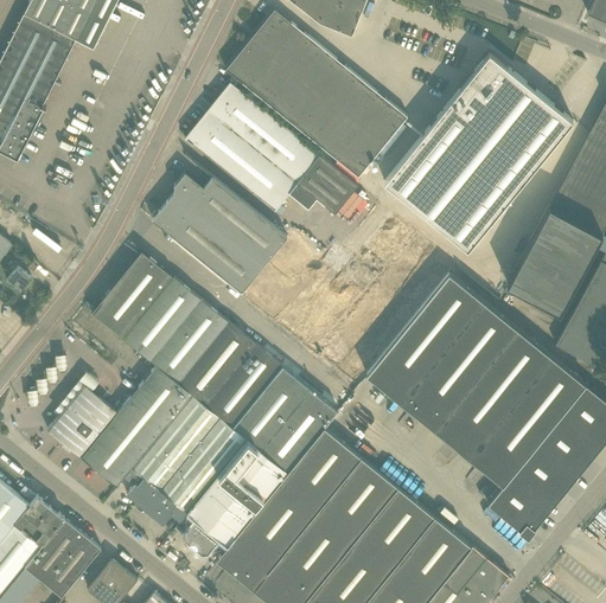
[(0,153),(17,161),(33,127),(43,110),(44,111),(44,110),(45,110),(40,108),(75,40),(93,49),(116,0),(30,0),(24,13),(0,59),(0,153)]
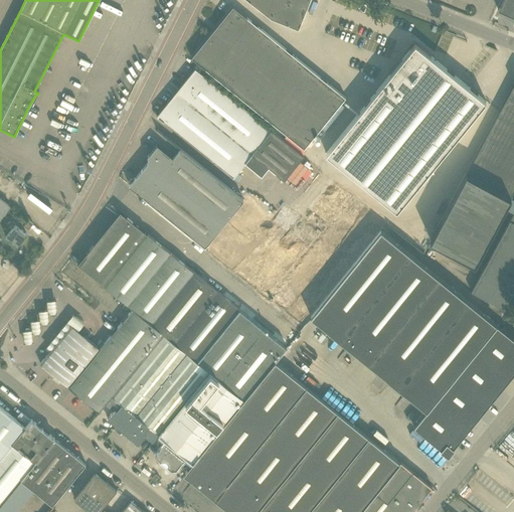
[(243,0),(271,21),(298,32),(310,0),(243,0)]
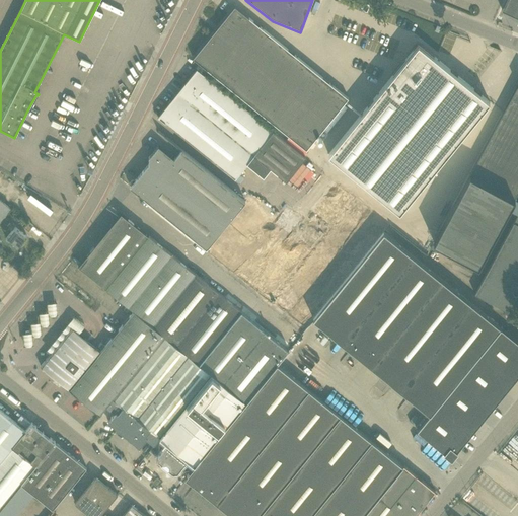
[(517,0),(505,0),(501,11),(517,18),(517,0)]
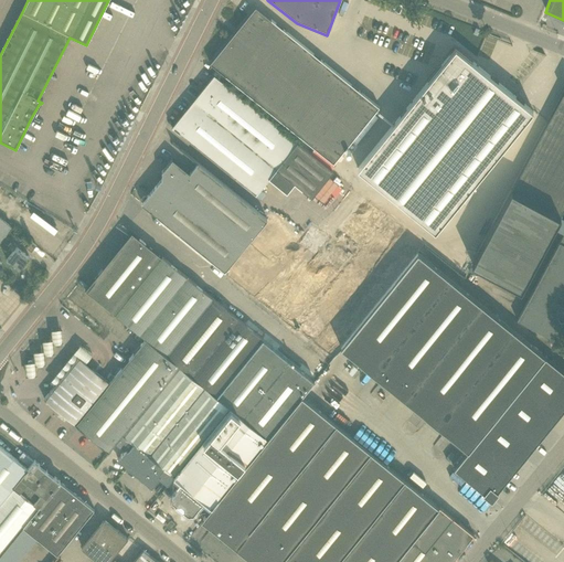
[(255,10),(209,66),(333,166),(379,109),(255,10)]
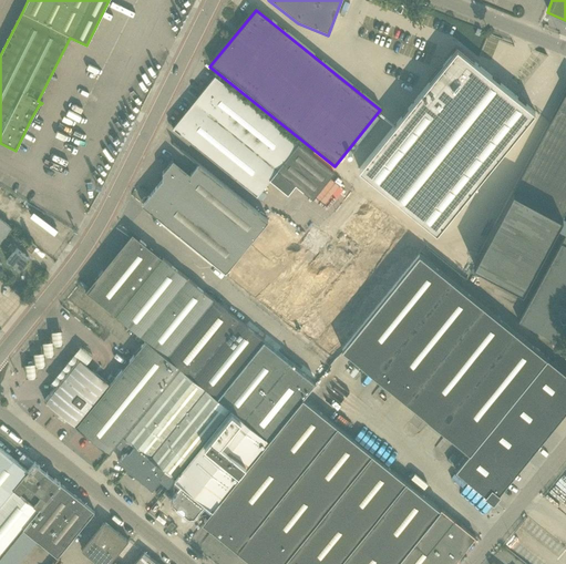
[(456,48),(357,171),(259,293),(337,356),(341,352),(419,256),(438,236),(537,112),(456,48)]
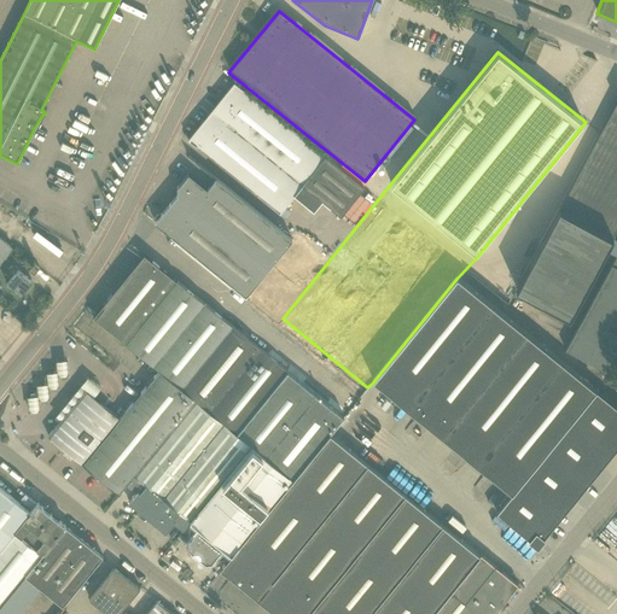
[(364,189),(233,85),(233,86),(234,86),(188,142),(187,141),(187,142),(279,217),(294,198),(313,214),(321,203),(339,218),(354,200),(364,189)]
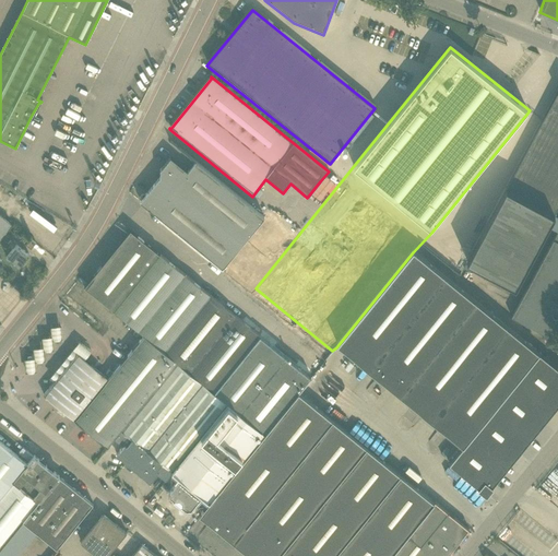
[(557,91),(557,95),(466,263),(514,288),(546,228),(553,216),(557,206),(557,91)]
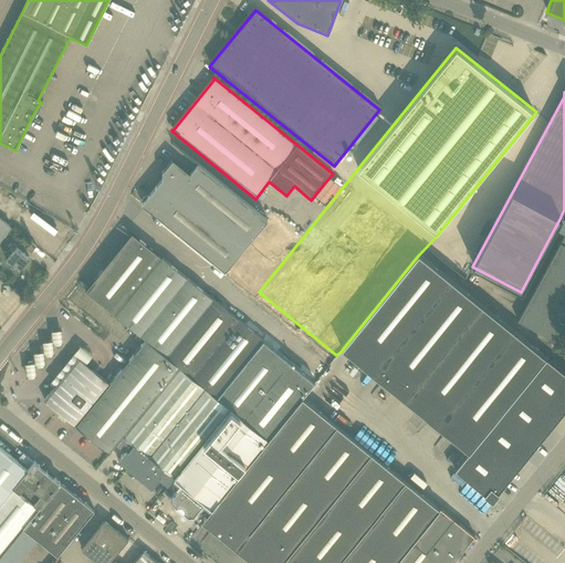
[(161,180),(154,190),(147,198),(143,199),(144,204),(140,207),(144,209),(223,273),(265,221),(197,166),(189,176),(171,162),(161,175),(161,180)]
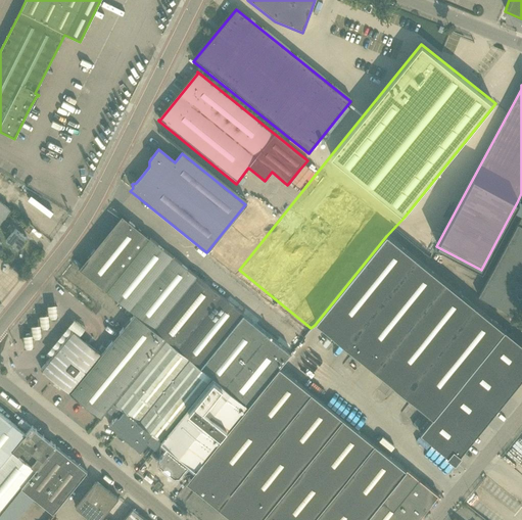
[(0,222),(9,211),(0,203),(0,222)]
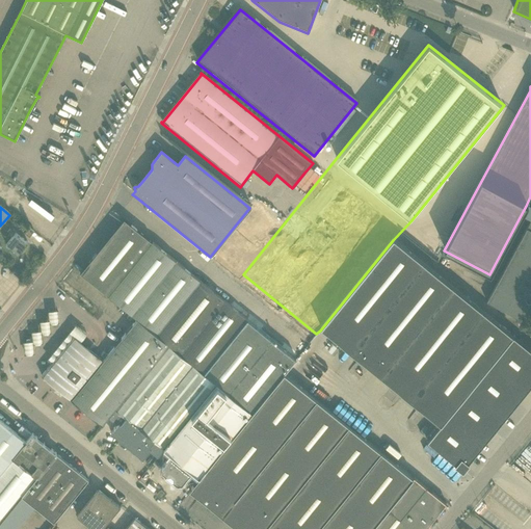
[(530,307),(530,218),(529,222),(530,222),(485,305),(522,324),(530,307)]
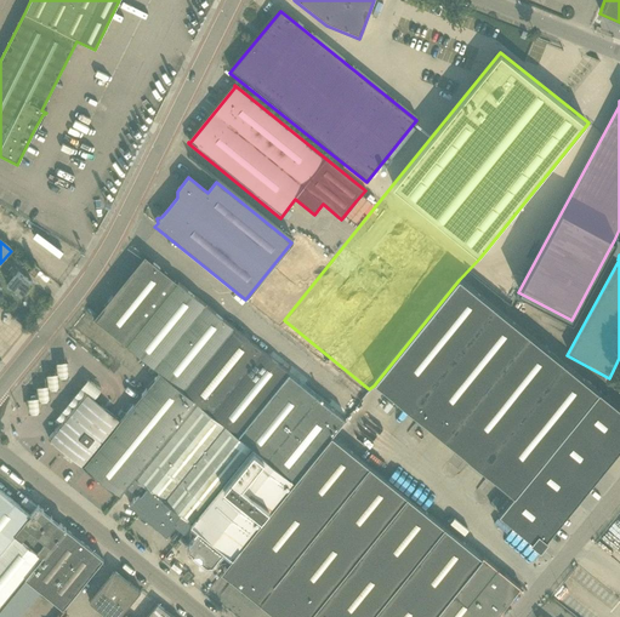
[(92,321),(159,375),(181,393),(232,329),(143,257),(92,321)]
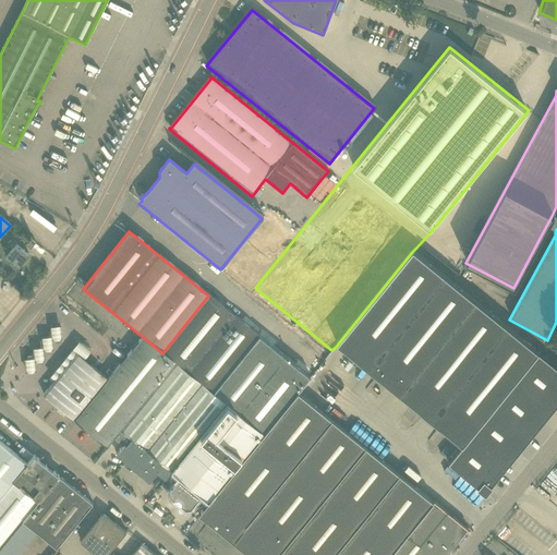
[(24,246),(29,251),(35,245),(29,241),(24,246)]
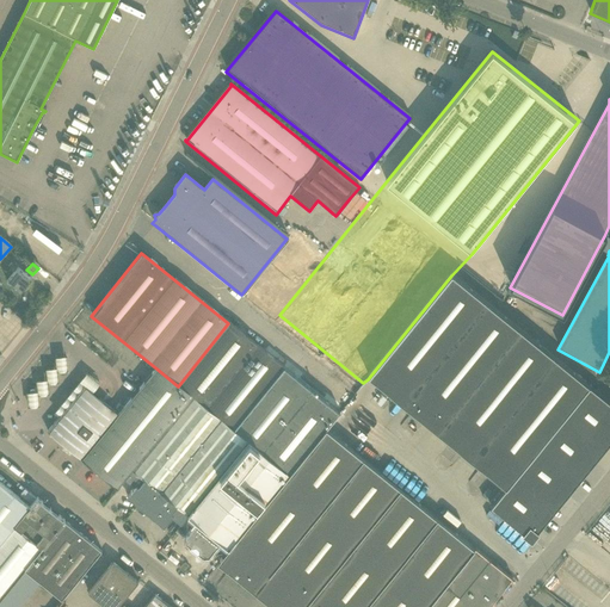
[(19,295),(31,280),(17,270),(6,284),(19,295)]
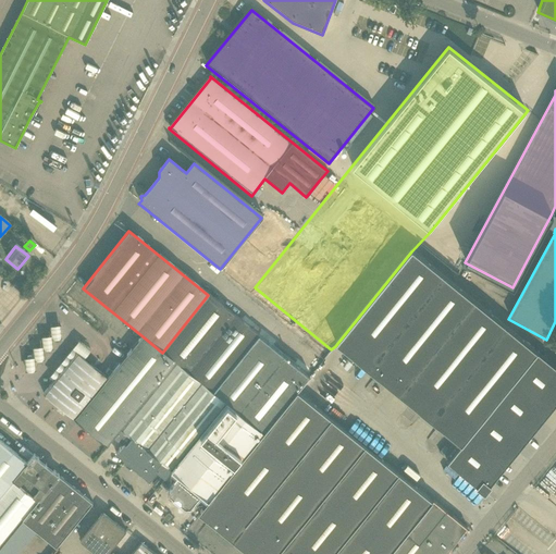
[(335,346),(367,371),(443,278),(411,251),(335,346)]
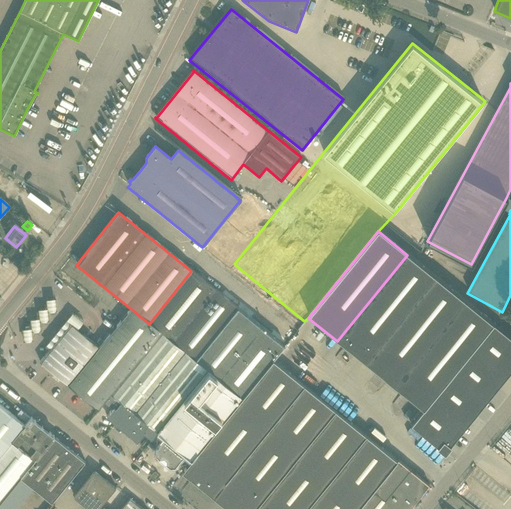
[(407,255),(337,341),(365,365),(435,278),(407,255)]
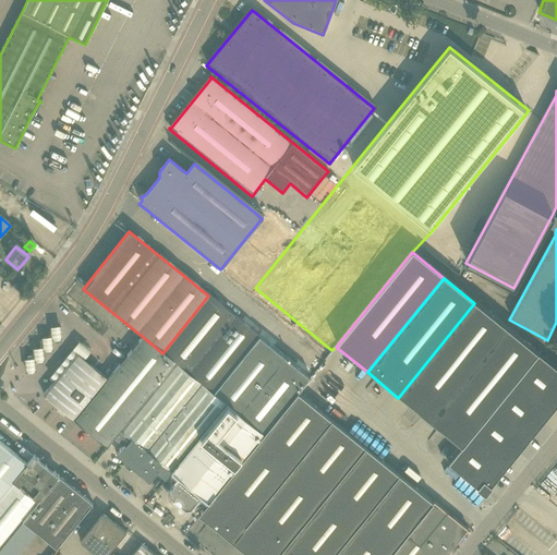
[(227,405),(264,435),(297,395),(310,378),(208,296),(162,353),(176,363),(201,384),(227,405)]
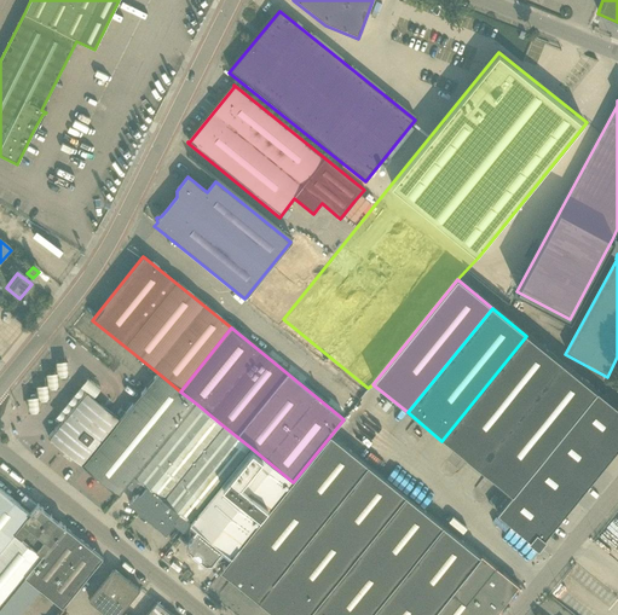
[(526,336),(442,441),(477,469),(561,365),(526,336)]
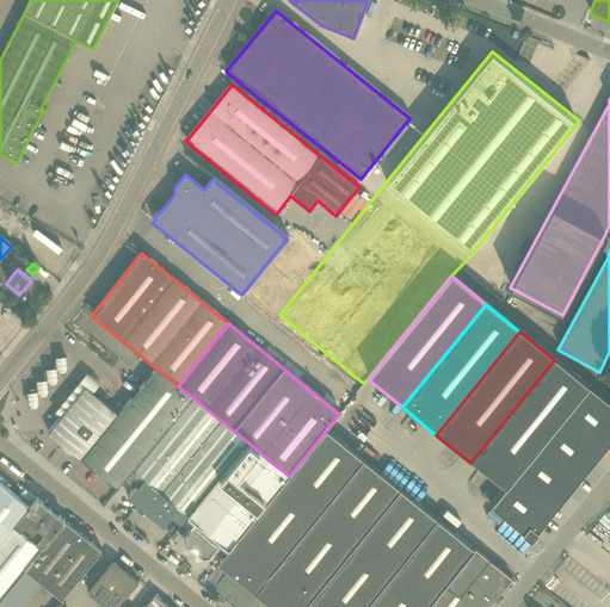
[(25,395),(26,410),(38,409),(37,398),(48,397),(47,388),(57,386),(56,375),(67,375),(66,359),(54,360),(55,371),(44,371),(45,382),(35,383),(36,394),(25,395)]
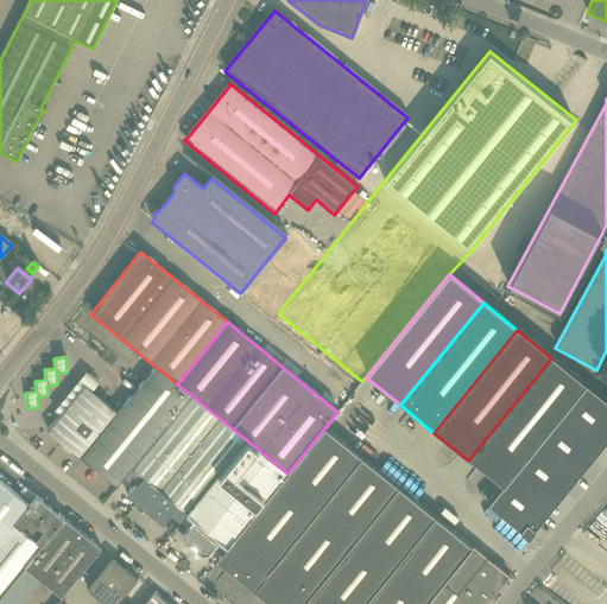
[(512,477),(536,446),(561,417),(586,387),(551,358),(468,461),(503,488),(512,477)]
